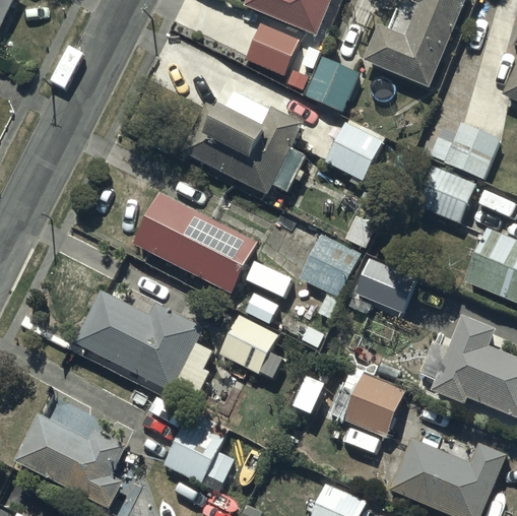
[(0,31),(15,0),(0,0),(0,31)]
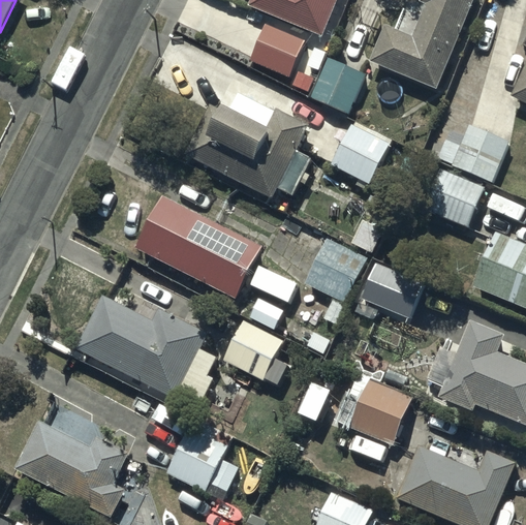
[(252,0),(249,9),(322,39),(338,0),(252,0)]
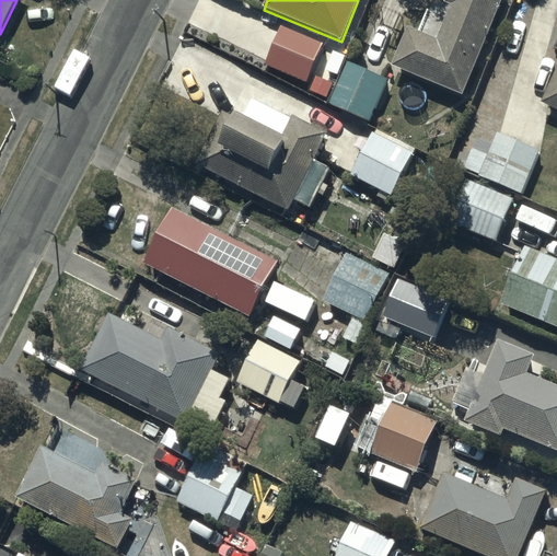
[(445,0),(444,2),(451,6),(437,41),(406,29),(391,66),(464,95),(502,0),(445,0)]
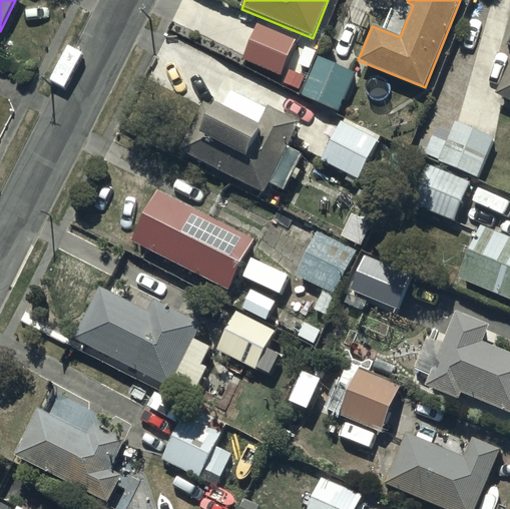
[(280,79),(297,41),(257,24),(240,62),(280,79)]
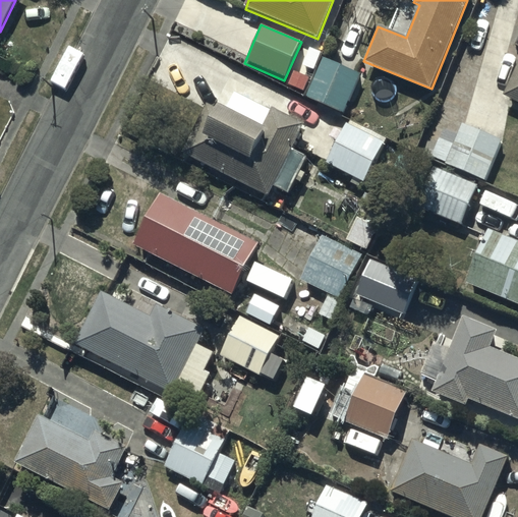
[(517,41),(517,43),(517,62),(503,96),(517,102),(517,41)]
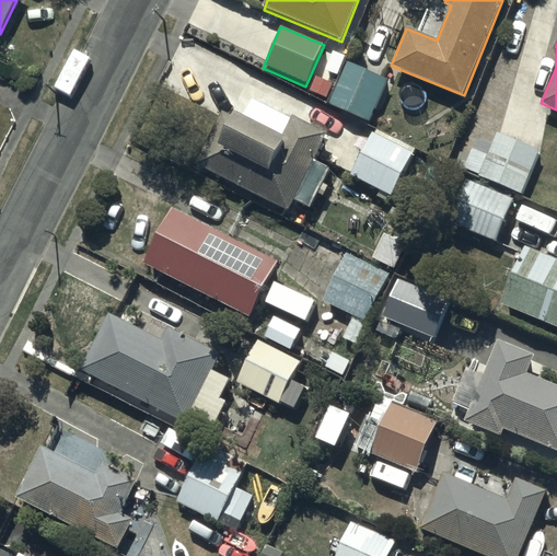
[(387,80),(345,61),(326,103),(369,122),(387,80)]
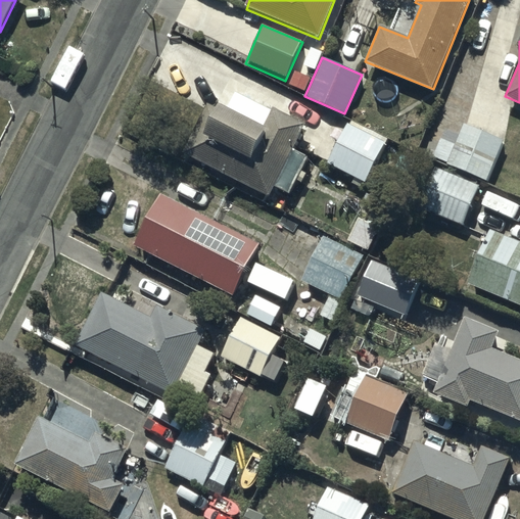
[(260,130),(207,106),(183,160),(269,199),(274,189),(291,197),(308,160),(293,154),(305,126),(270,109),(260,130)]
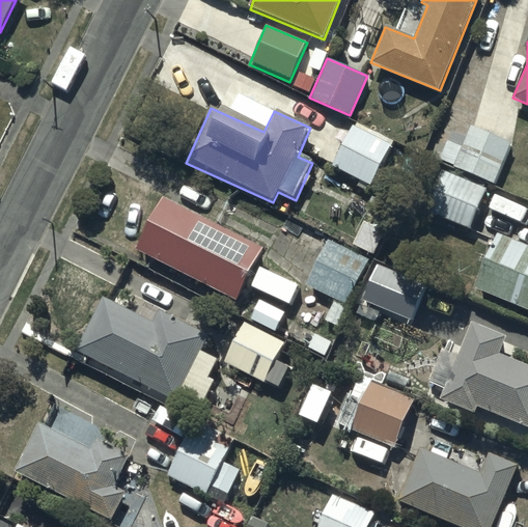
[(395,140),(355,121),(333,168),(383,191),(391,173),(382,169),(395,140)]
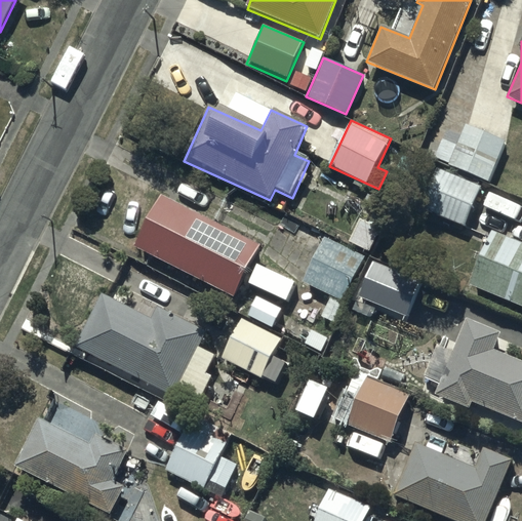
[(506,142),(466,124),(460,134),(446,128),(433,160),(456,169),(454,174),(478,185),(480,178),(488,182),(506,142)]
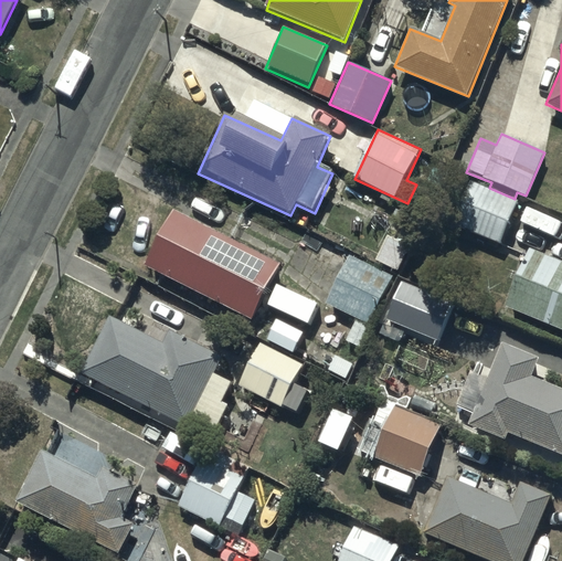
[(469,182),(452,225),(500,245),(518,202),(469,182)]
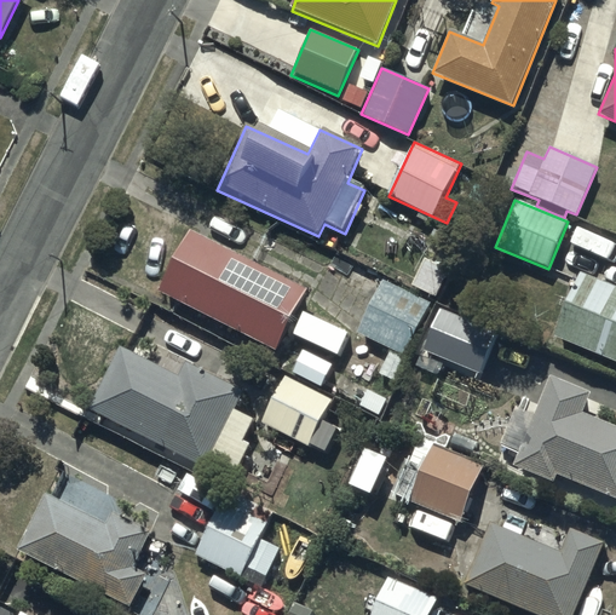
[(161,288),(276,349),(289,323),(300,303),(304,295),(292,282),(193,230),(161,288)]
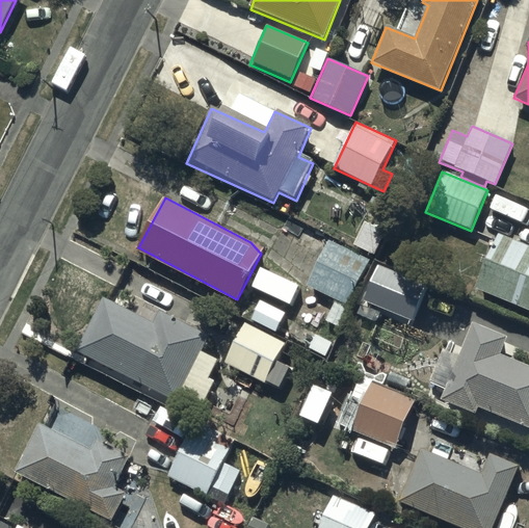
[(385,234),(365,223),(352,246),(373,257),(385,234)]
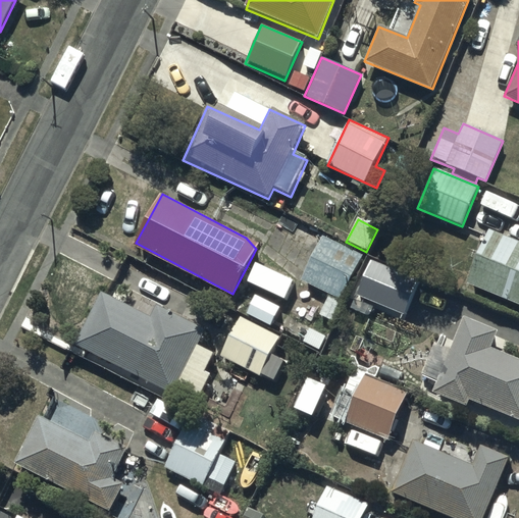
[(518,239),(488,227),(466,281),(518,302),(518,239)]
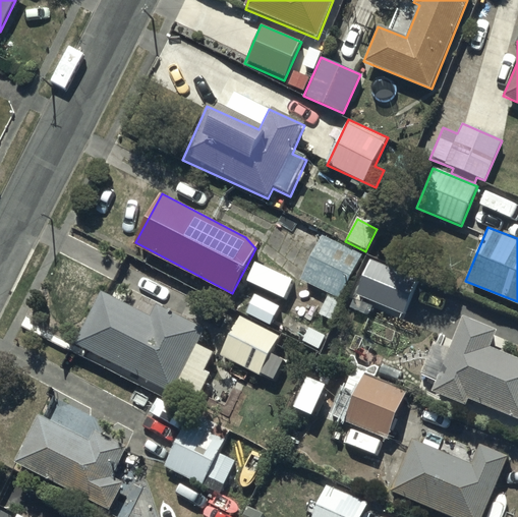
[(300,277),(340,296),(360,252),(321,234),(300,277)]
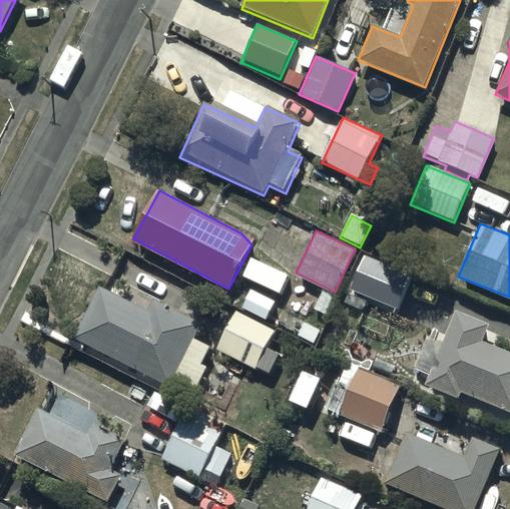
[(248,250),(239,268),(279,290),(289,271),(248,250)]
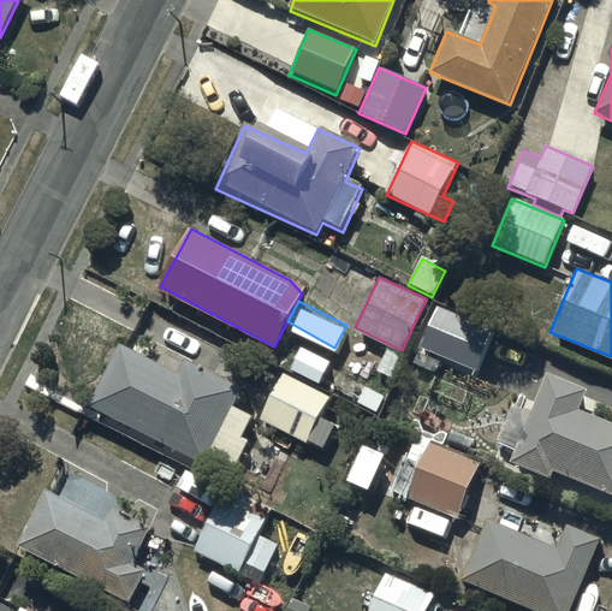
[(420,345),(475,368),(492,326),(437,303),(420,345)]
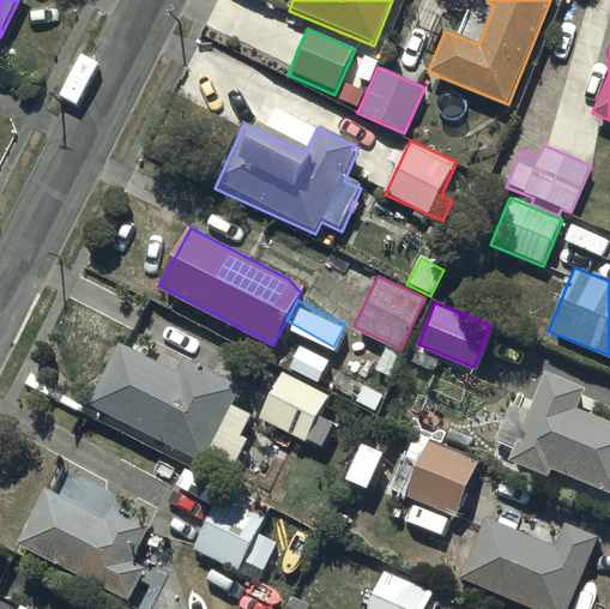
[(85,403),(201,459),(206,448),(234,462),(246,438),(240,434),(249,414),(231,405),(242,384),(183,356),(177,368),(116,338),(85,403)]
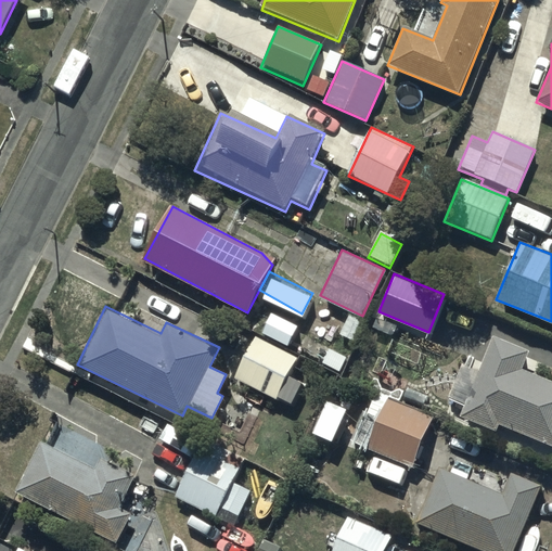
[(260,332),(286,345),(296,324),(270,312),(260,332)]
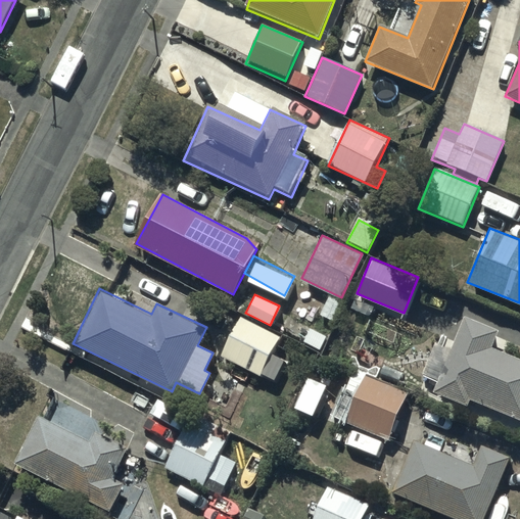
[(239,315),(220,355),(258,374),(279,333),(239,315)]
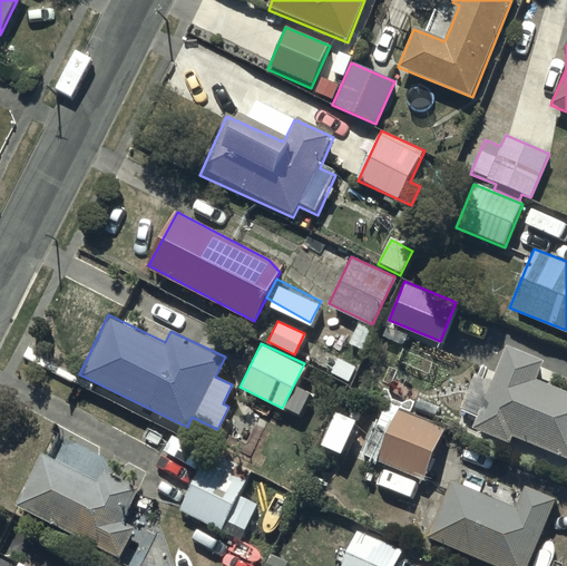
[(471,427),(509,442),(511,436),(566,458),(566,390),(536,378),(544,359),(506,344),(471,427)]
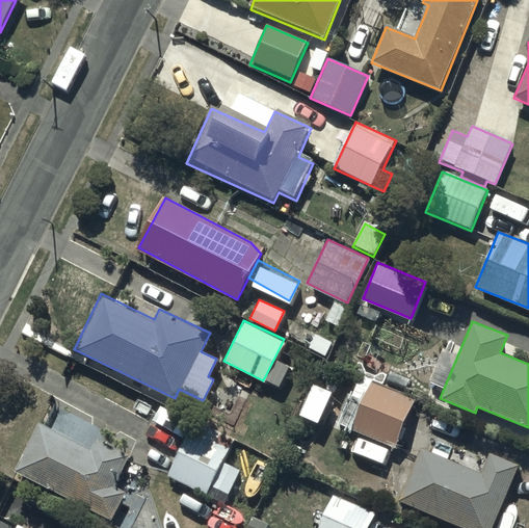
[(369,388),(354,383),(349,395),(346,393),(334,424),(395,448),(414,400),(371,383),(369,388)]
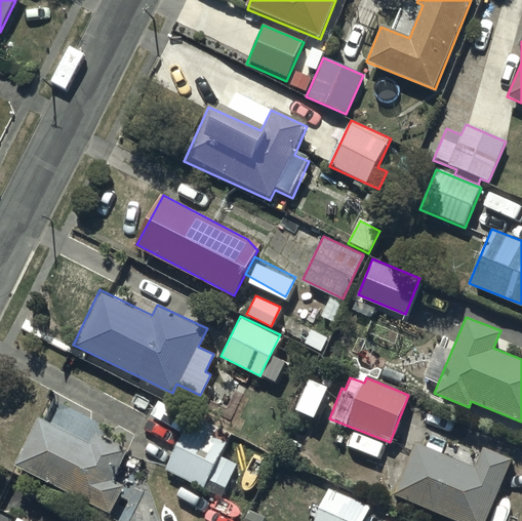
[(15,464),(109,510),(122,483),(113,478),(127,448),(94,432),(89,442),(38,416),(15,464)]
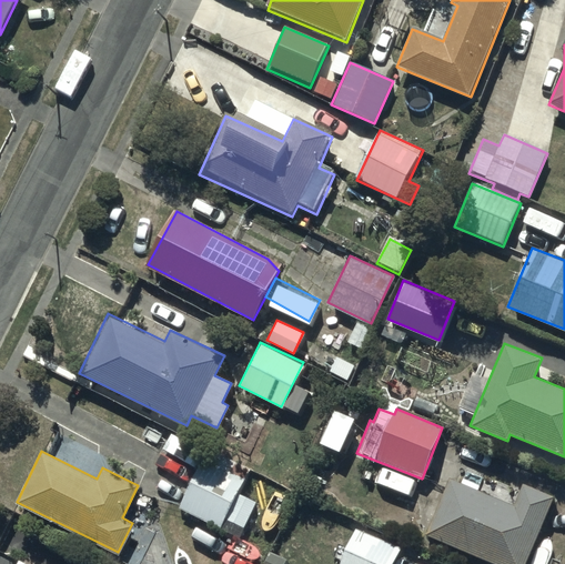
[(201,457),(179,506),(239,534),(254,501),(236,493),(244,476),(201,457)]
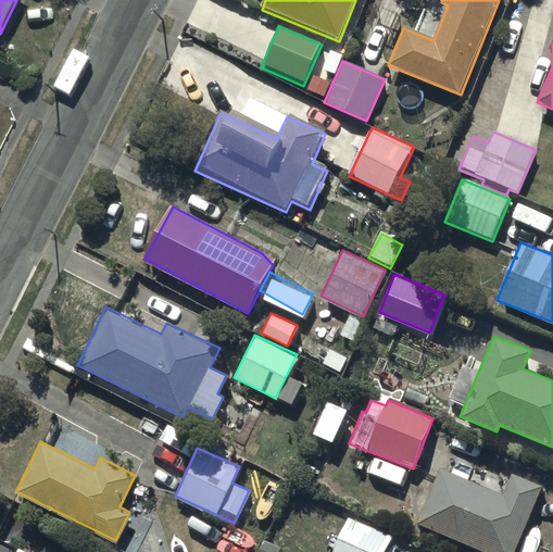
[(415,524),(485,551),(512,551),(539,486),(511,474),(503,492),(439,466),(415,524)]
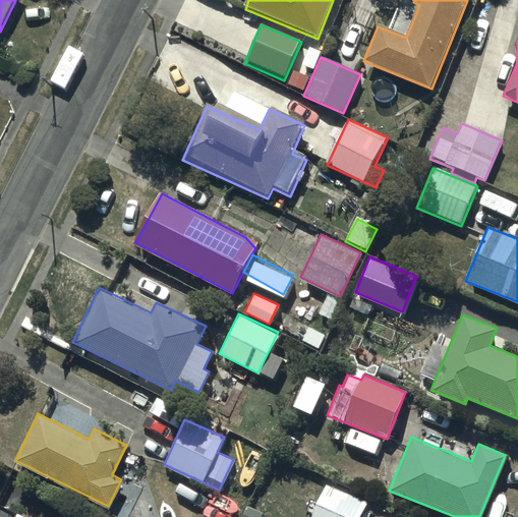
[(310,516),(359,516),(366,501),(326,483),(310,516)]
